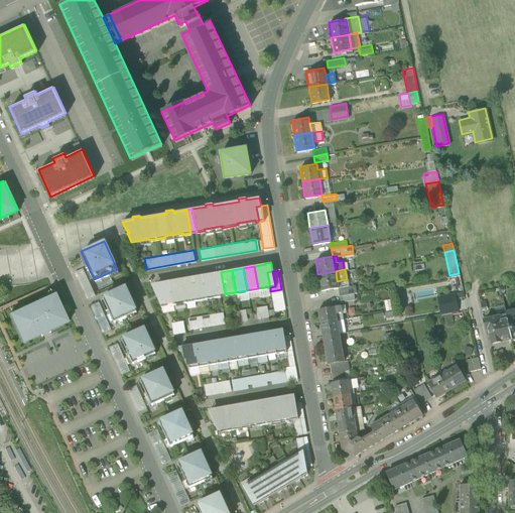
[(338,286),(337,281),(336,271),(317,274),(320,289),(338,286)]
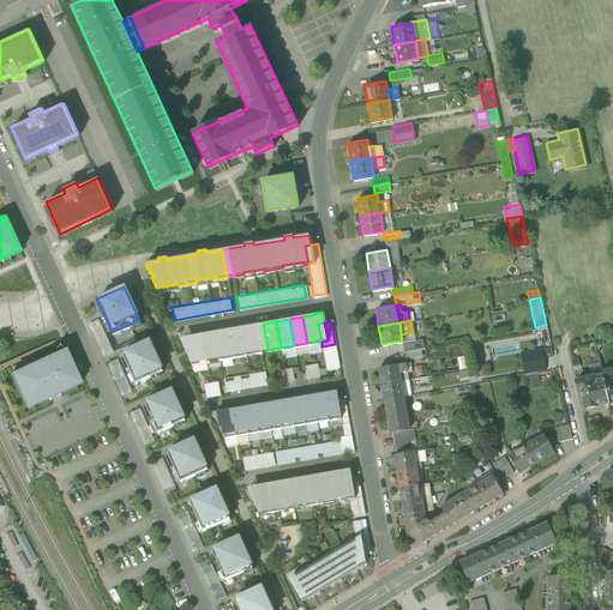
[(254,352),(262,351),(257,324),(241,327),(246,352),(253,351),(254,352)]
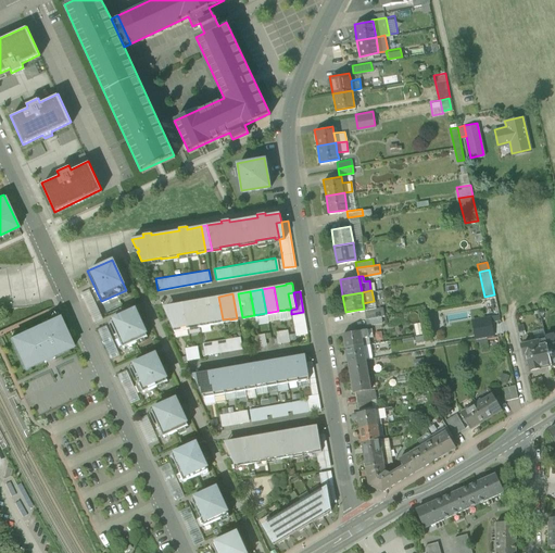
[(239,318),(242,317),(238,293),(236,293),(232,293),(237,318),(239,318)]
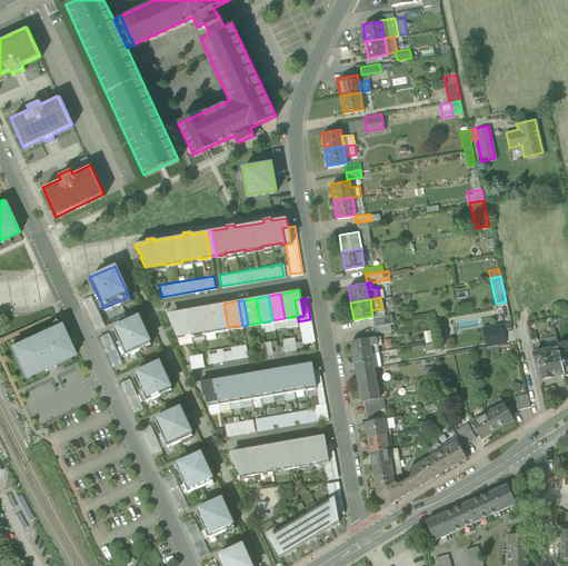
[(228,328),(228,327),(223,304),(199,307),(203,333),(228,329),(228,328)]
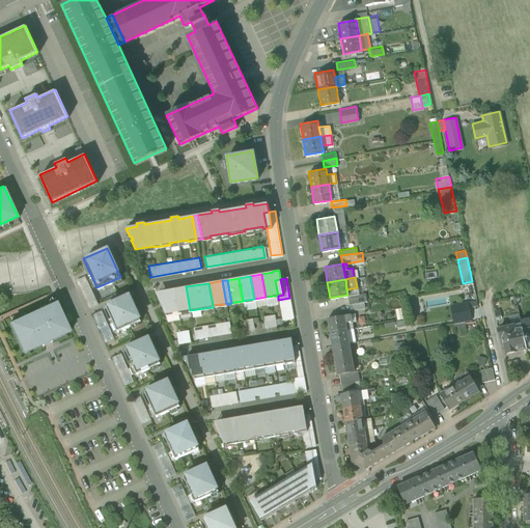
[(178,312),(190,310),(186,286),(174,288),(178,312)]
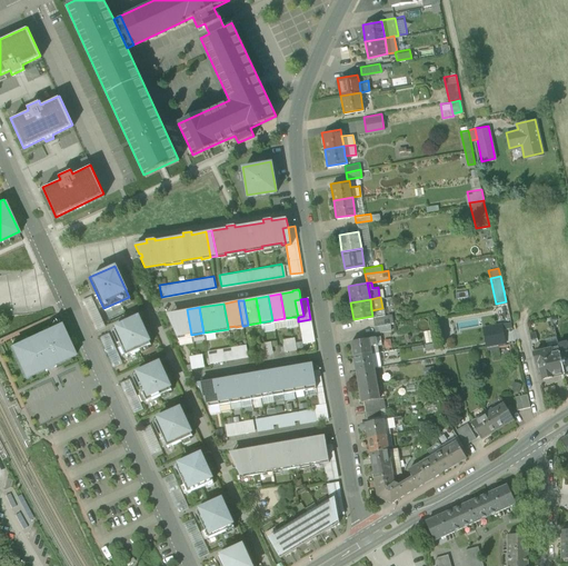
[(177,337),(191,335),(187,309),(171,313),(177,324),(172,326),(176,334),(177,337)]
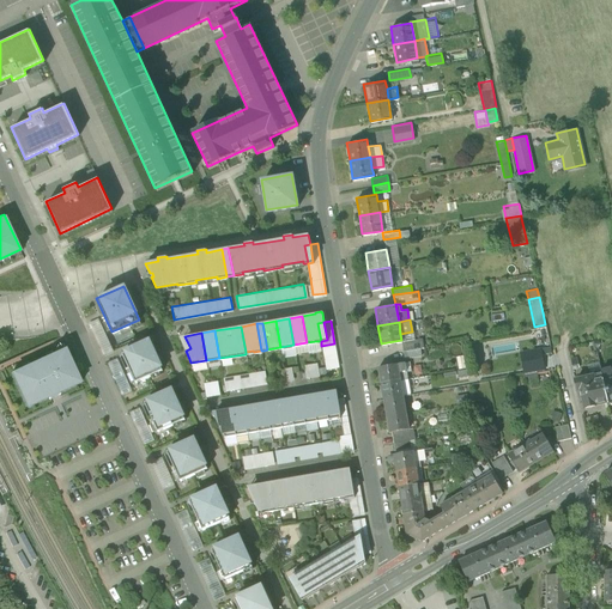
[(401,340),(403,349),(419,347),(423,346),(422,336),(412,339),(401,340)]
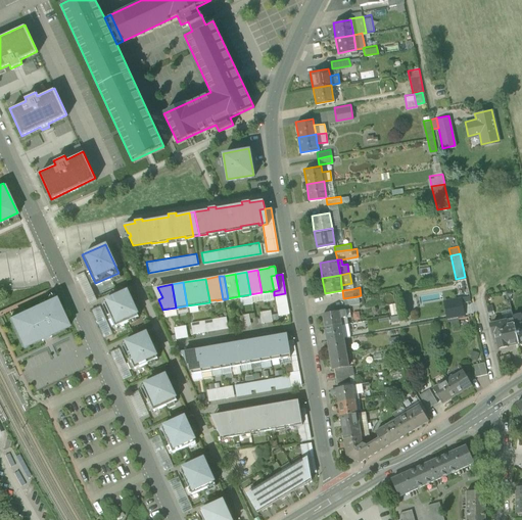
[(138,315),(127,289),(103,300),(114,325),(138,315)]
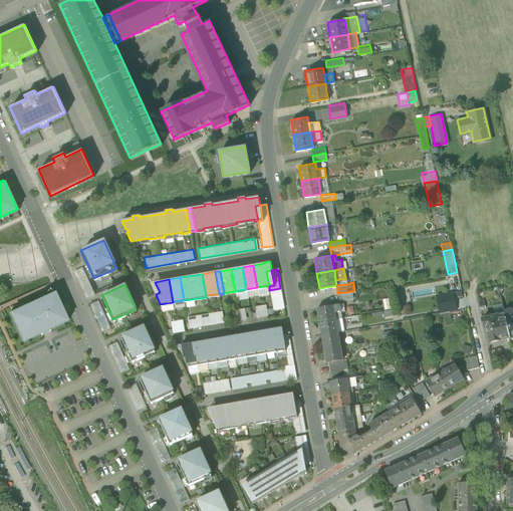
[(269,290),(270,296),(282,294),(280,288),(269,290)]
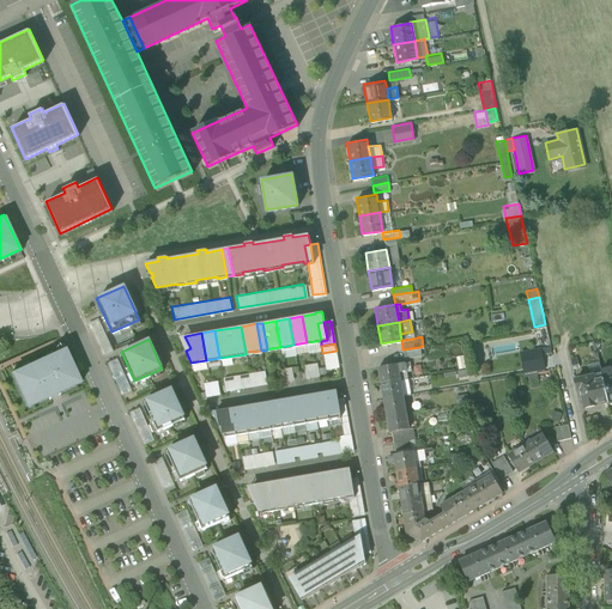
[(65,346),(10,371),(26,406),(53,394),(80,381),(65,346)]
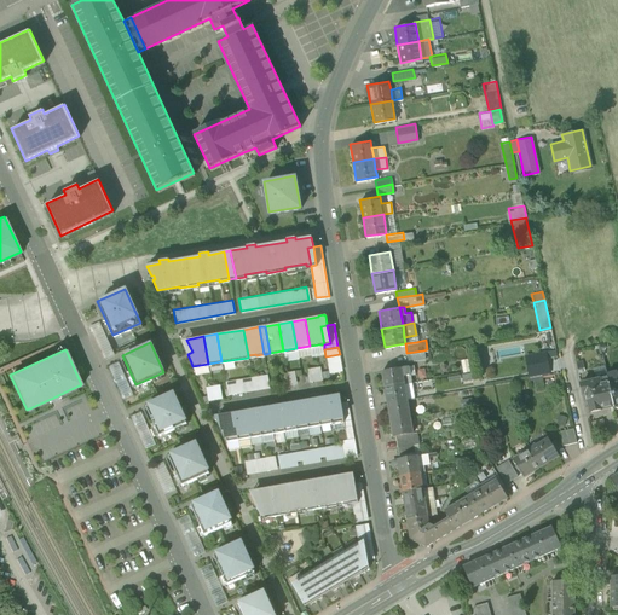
[(544,349),(525,353),(529,375),(548,371),(544,349)]
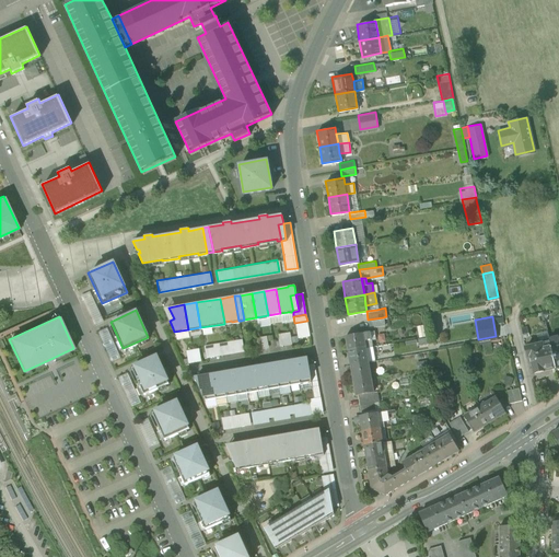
[(383,317),(368,320),(369,326),(384,324),(383,317)]
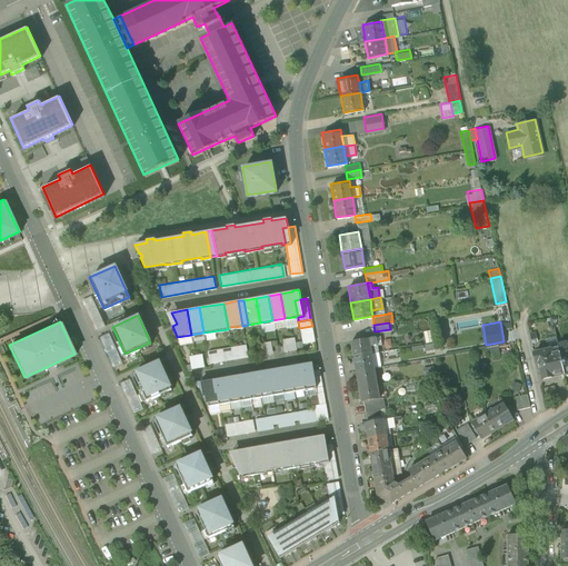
[(97,336),(111,366),(121,361),(107,331),(97,336)]
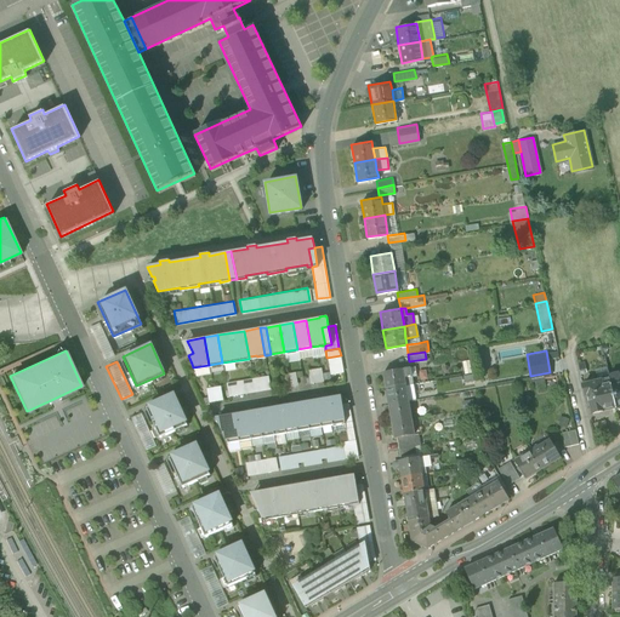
[(343,370),(342,363),(328,365),(329,372),(343,370)]
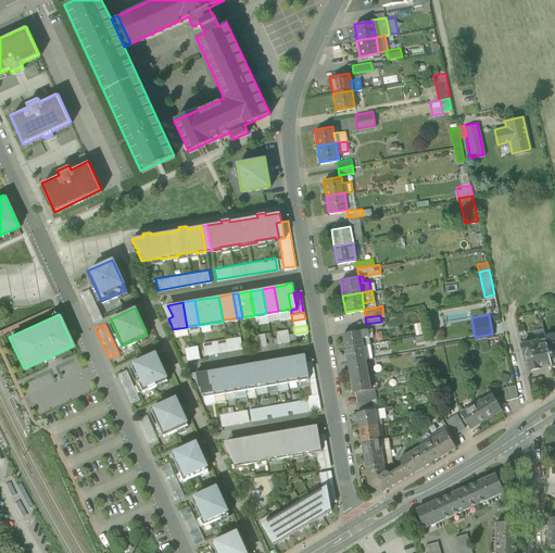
[(287,329),(276,331),(278,342),(289,341),(287,329)]
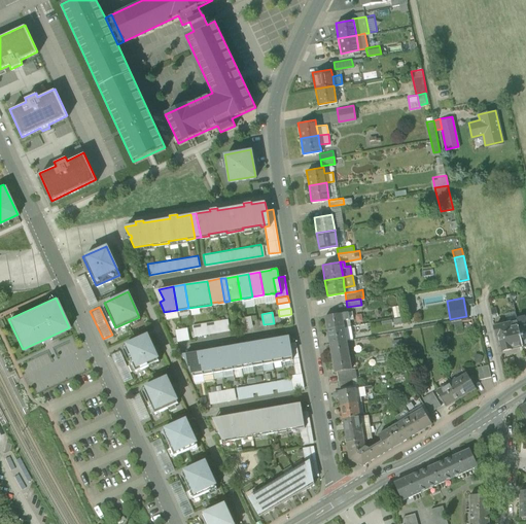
[(326,328),(344,325),(343,319),(341,312),(324,315),(326,328)]
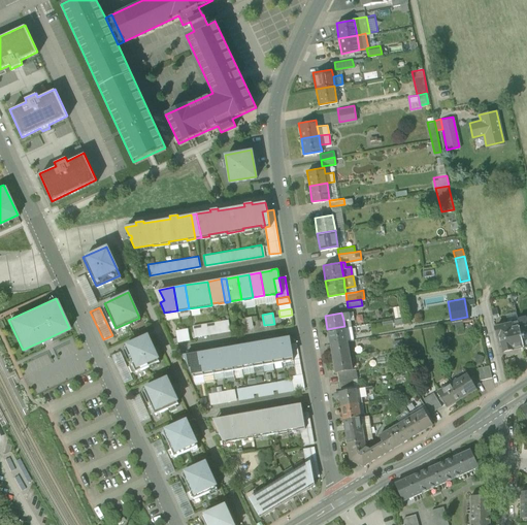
[(526,321),(526,316),(517,318),(523,345),(523,346),(526,343),(526,321)]
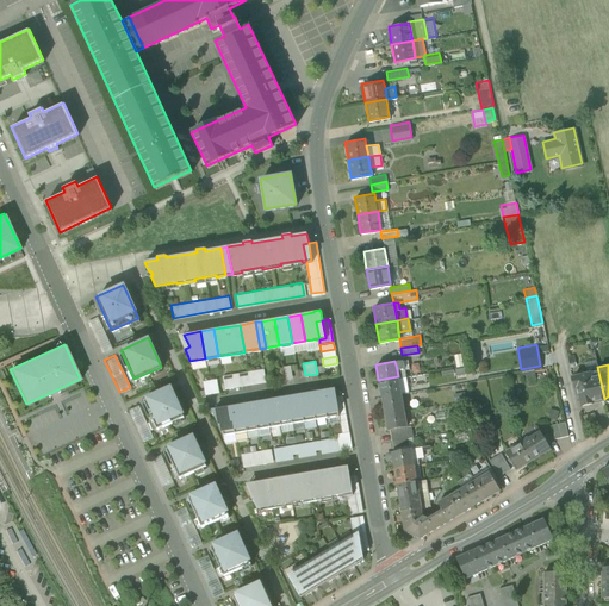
[(591,401),(604,398),(597,367),(588,369),(589,373),(571,376),(575,391),(578,391),(580,405),(591,401)]
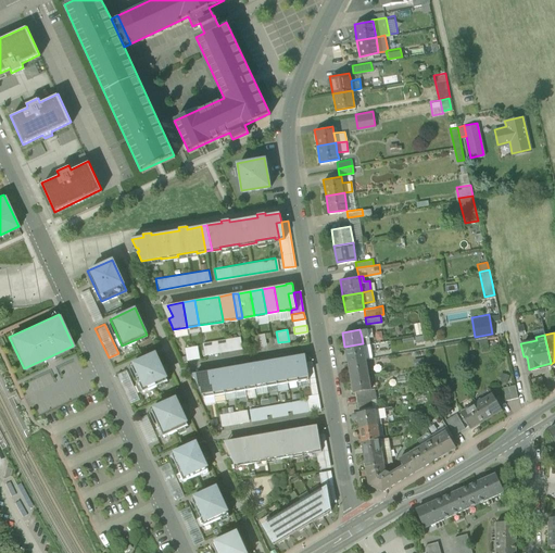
[(240,337),(202,343),(204,355),(242,349),(240,337)]
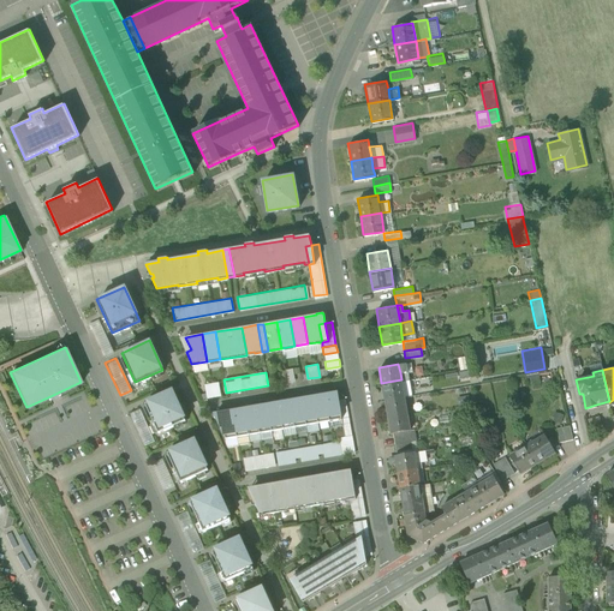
[(526,375),(528,382),(540,379),(538,372),(526,375)]
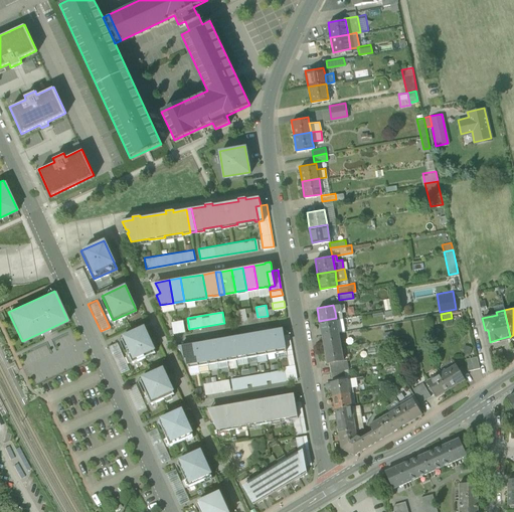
[(319,321),(322,334),(338,331),(344,330),(342,317),(336,318),(319,321)]
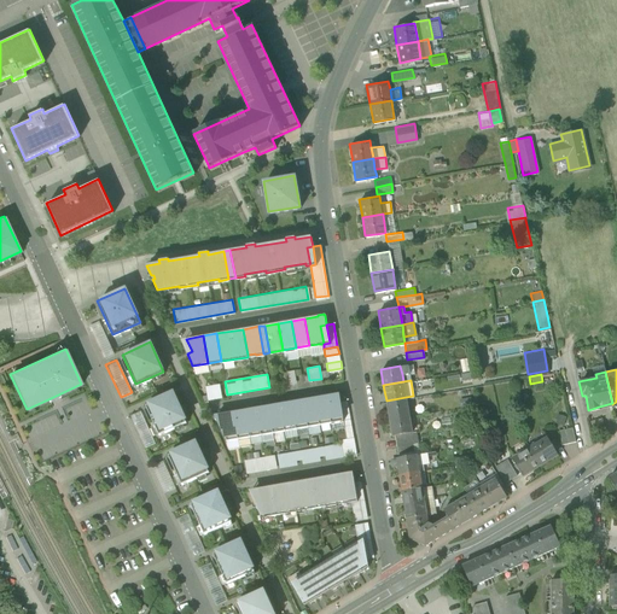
[(219,382),(205,384),(208,398),(221,396),(219,382)]
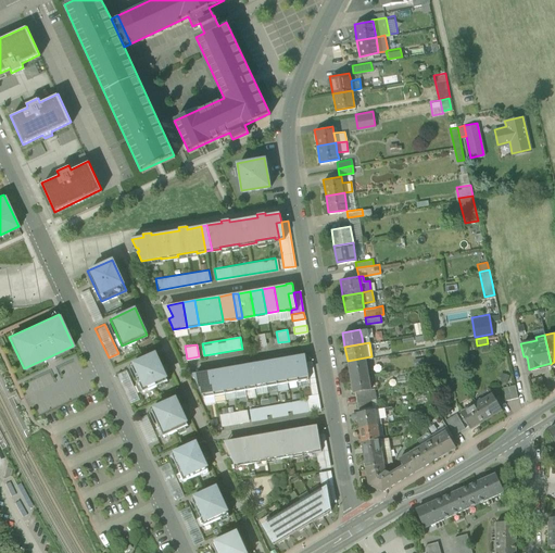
[(130,364),(142,391),(167,379),(165,376),(155,352),(130,364)]
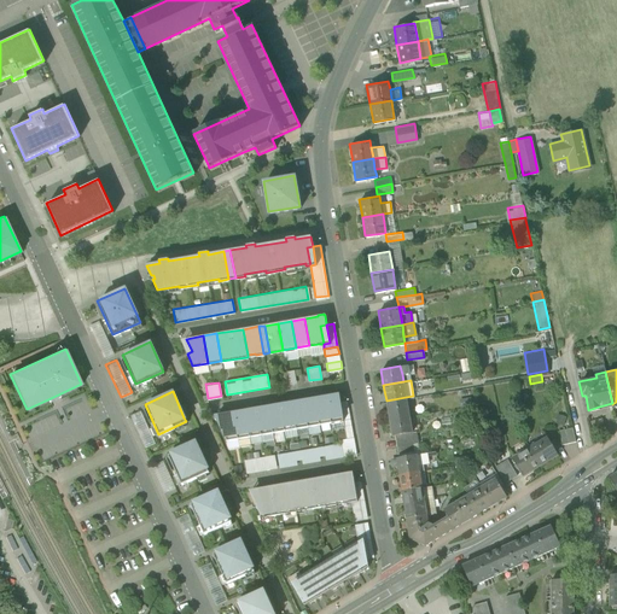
[(326,396),(330,416),(342,415),(338,393),(326,396)]
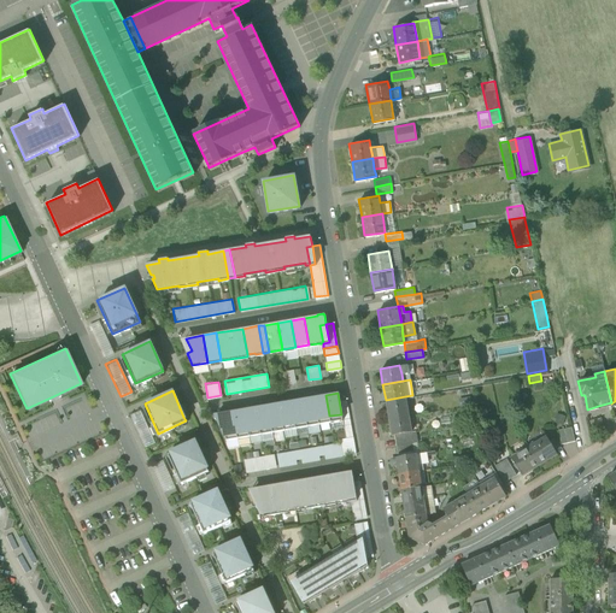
[(314,396),(317,418),(329,416),(326,395),(314,396)]
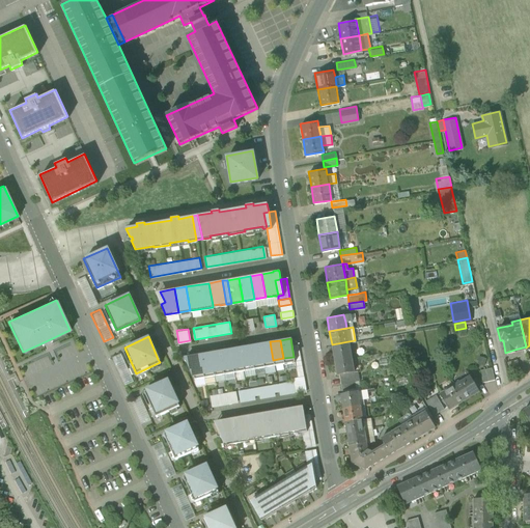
[(260,343),(263,362),(273,360),(270,341),(260,343)]
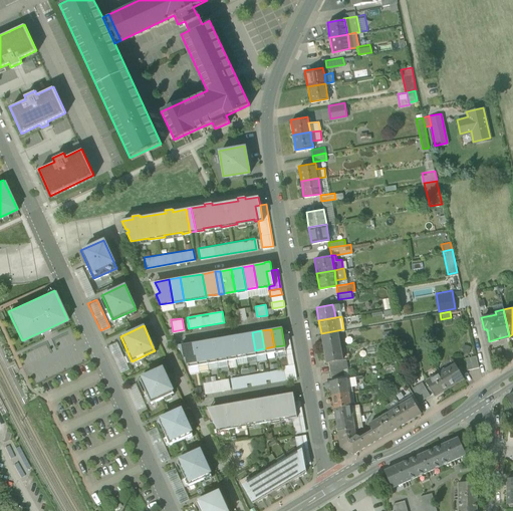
[(321,333),(323,348),(340,345),(337,330),(321,333)]
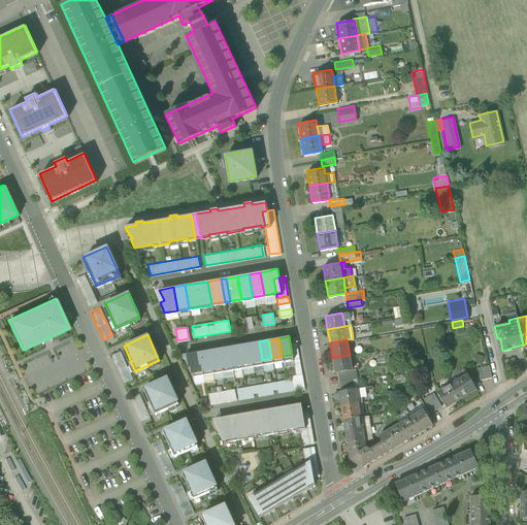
[(290,342),(295,373),(301,372),(296,340),(290,342)]
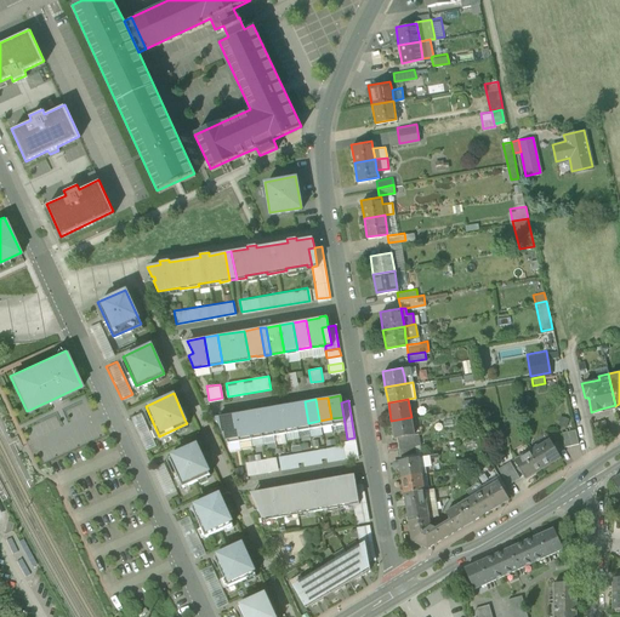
[(293,404),(296,426),(308,423),(305,401),(293,404)]
